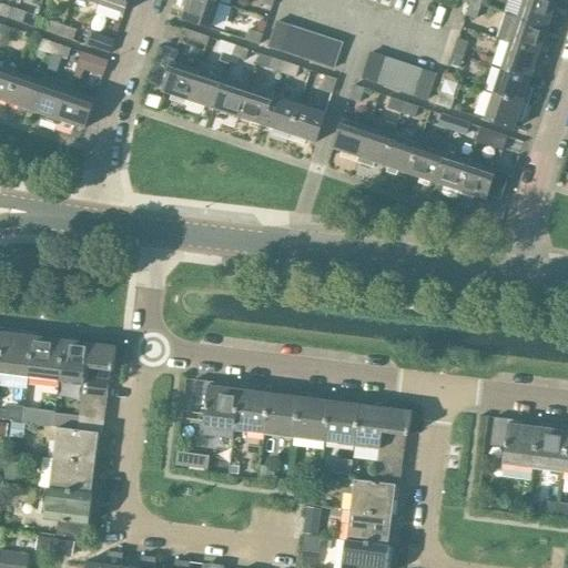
[(99,0),(98,4),(123,13),(128,0),(99,0)]
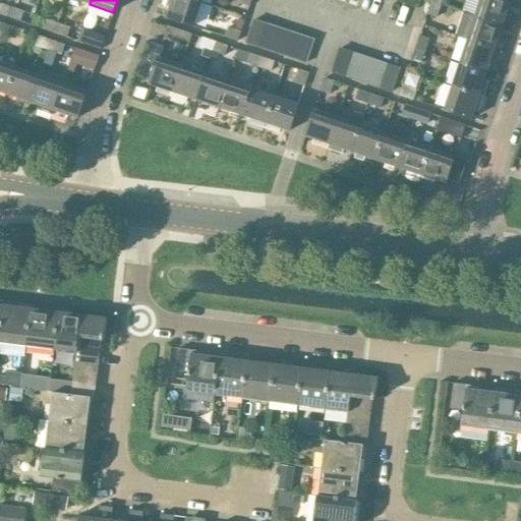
[(200,2),(194,0),(165,0),(164,6),(169,8),(166,16),(192,25),(200,2)]
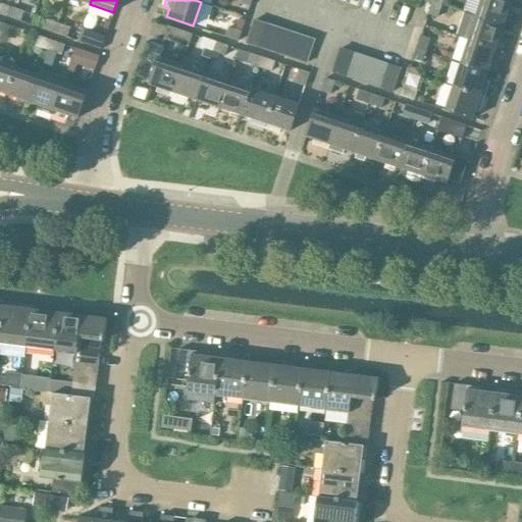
[(505,0),(480,0),(475,15),(502,24),(509,1),(505,0)]
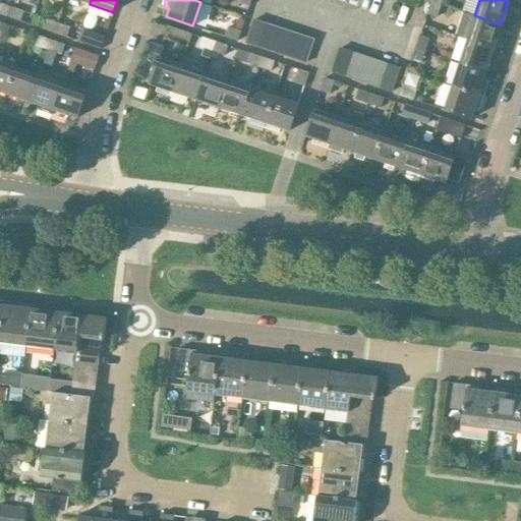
[(436,17),(440,4),(431,1),(426,14),(436,17)]
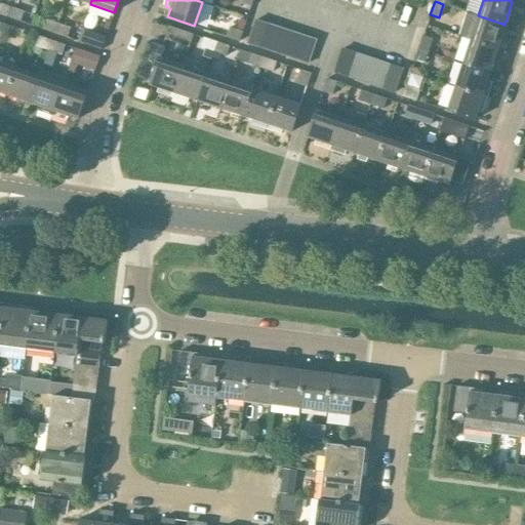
[(0,13),(7,16),(11,6),(0,2),(0,13)]
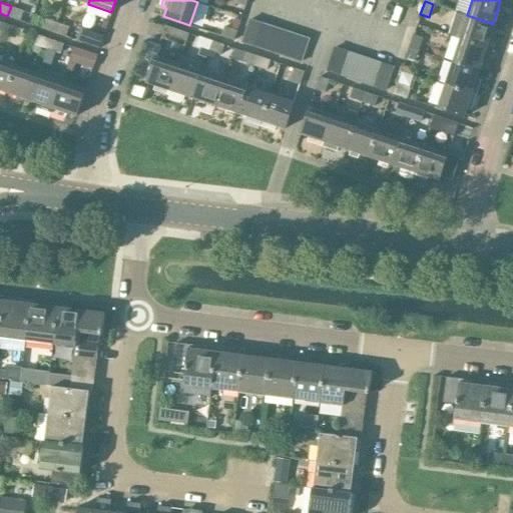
[(34,14),(11,6),(7,16),(31,24),(34,14)]
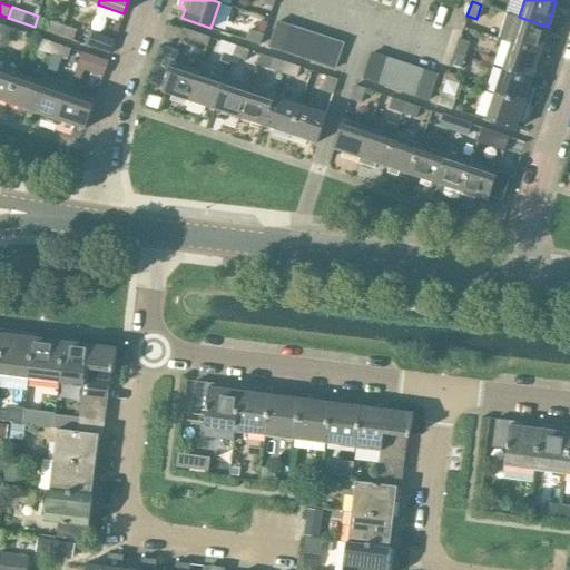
[(498,39),(510,43),(539,52),(548,27),(519,17),(507,13),(498,39)]
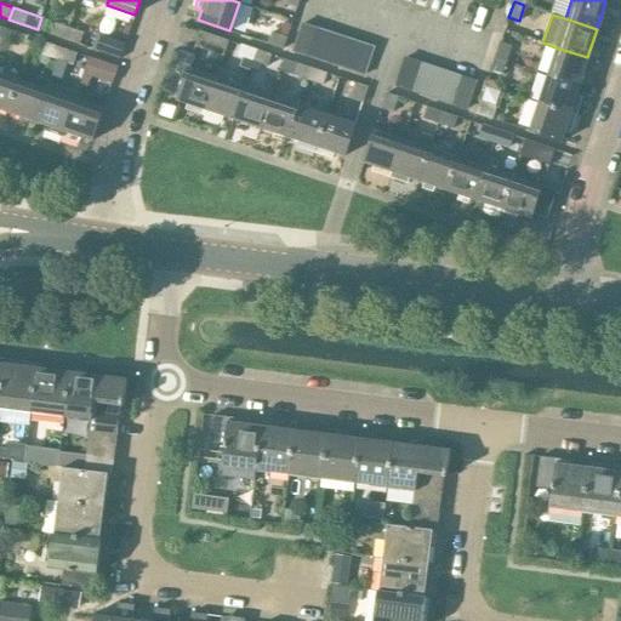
[(64,39),(69,27),(52,22),(49,33),(64,39)]
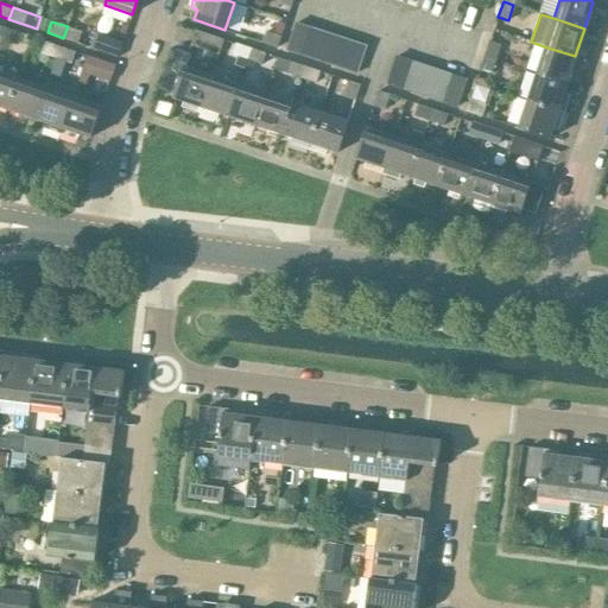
[(301,55),(310,27),(295,21),(285,49),(301,55)]
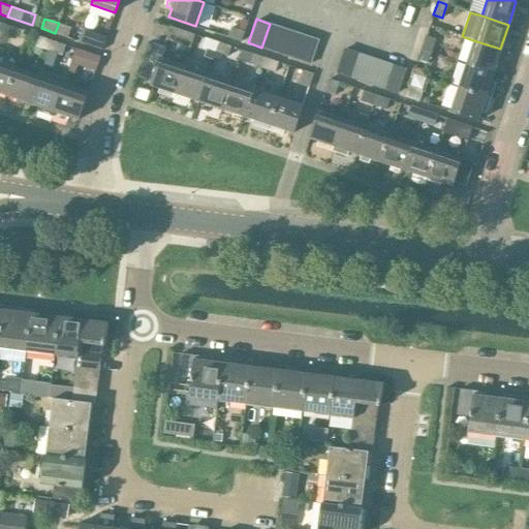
[(71,28),(59,23),(55,33),(68,37),(71,28)]
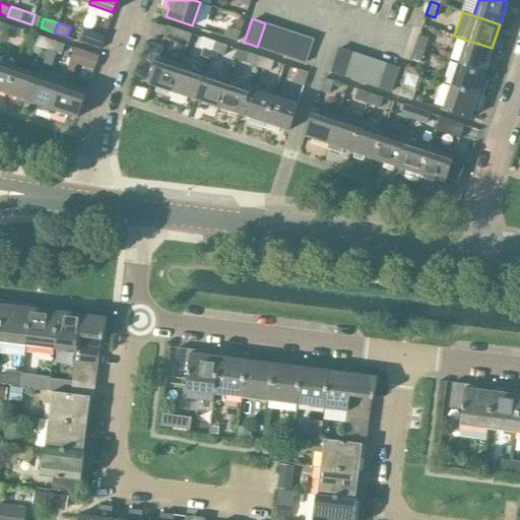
[(257,47),(269,50),(277,27),(265,23),(257,47)]
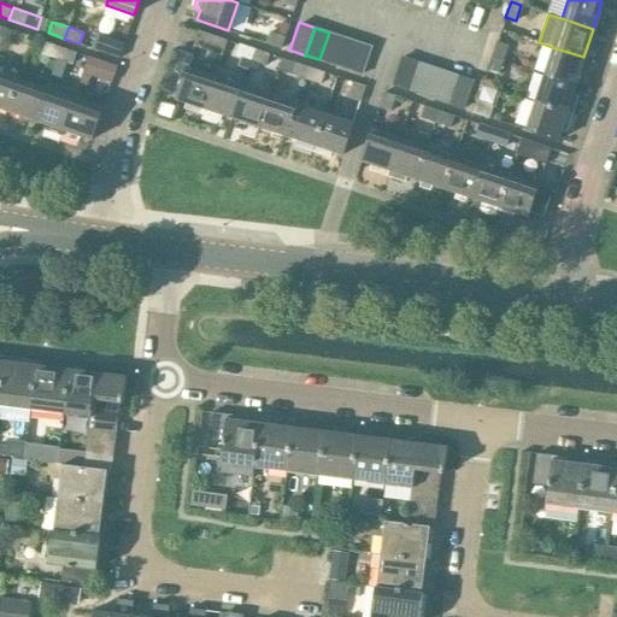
[(22,34),(6,29),(1,41),(17,46),(22,34)]
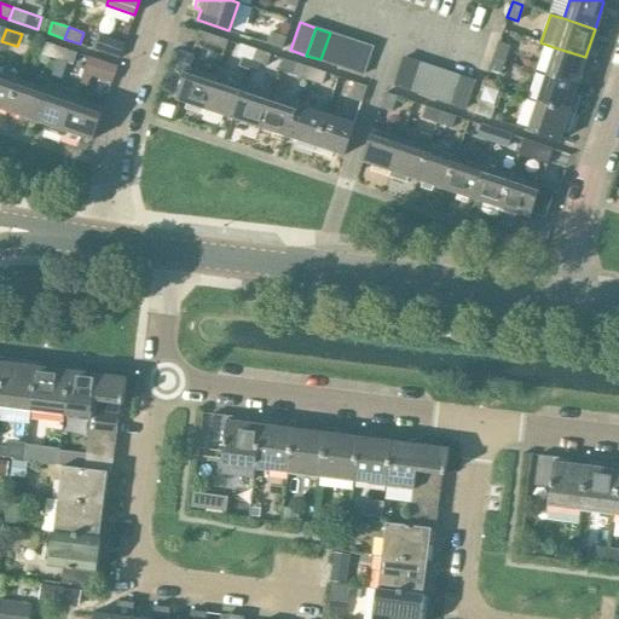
[(198,30),(192,46),(221,56),(226,40),(198,30)]
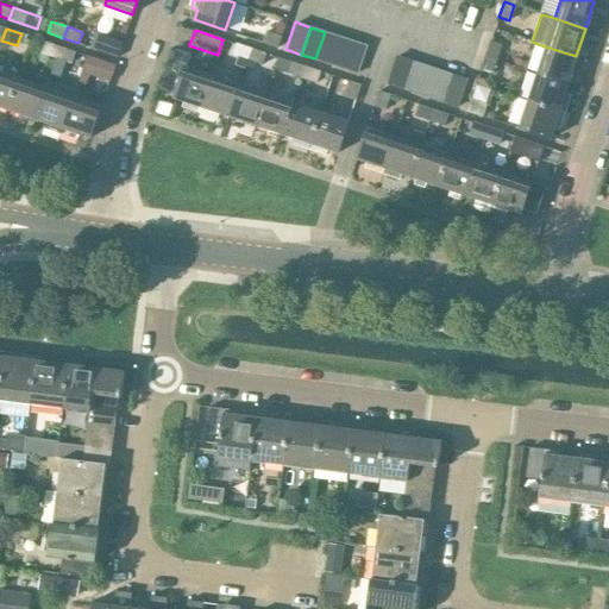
[(263,43),(277,48),(281,37),(267,31),(263,43)]
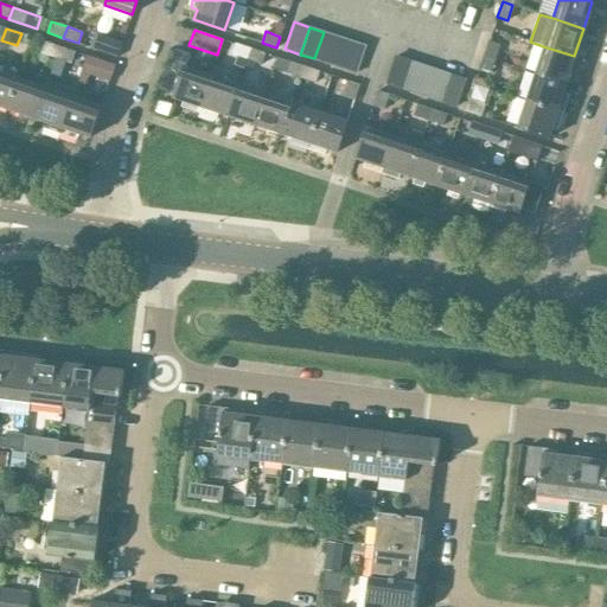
[(95,32),(89,48),(117,57),(122,42),(95,32)]
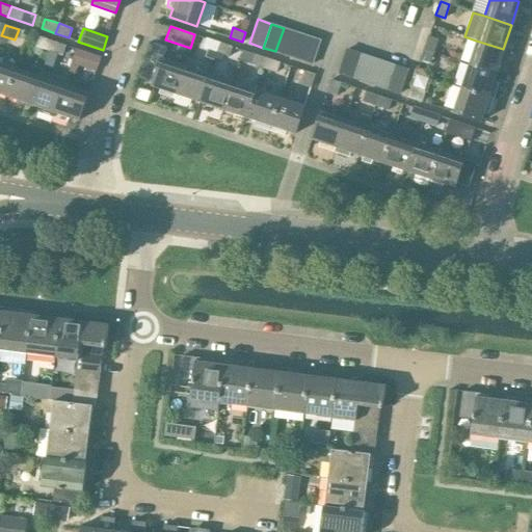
[(295,31),(284,28),(275,51),(287,55),(295,31)]
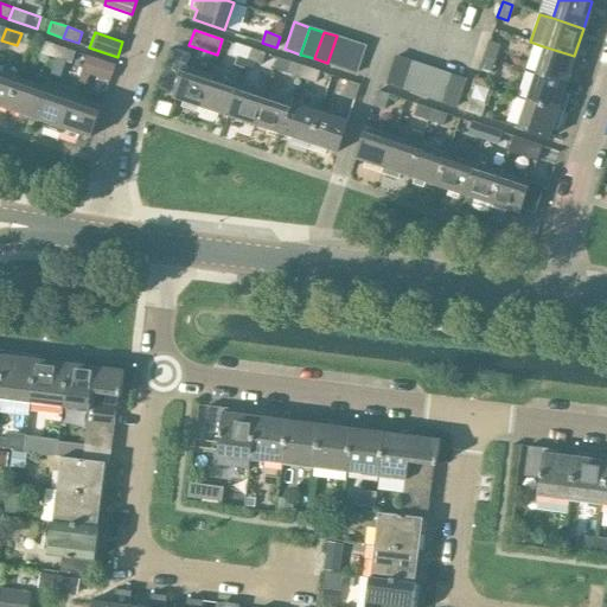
[(351,40),(337,36),(327,63),(342,68),(351,40)]
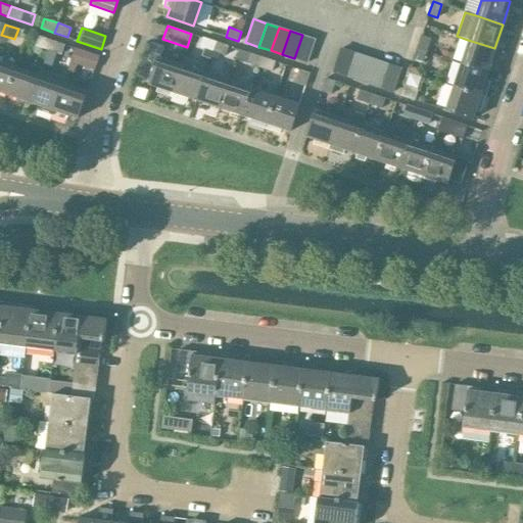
[(315,40),(302,35),(294,58),(306,62),(315,40)]
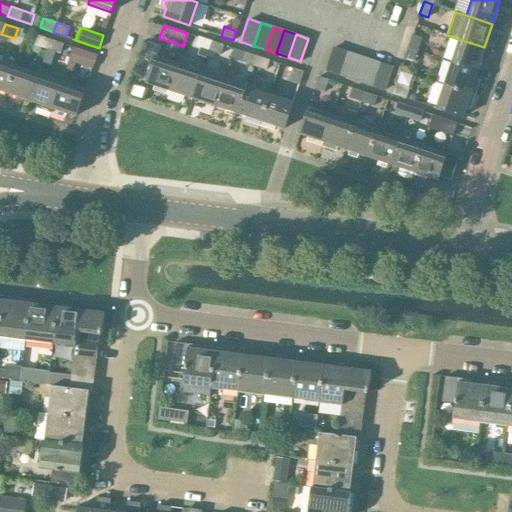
[(47,49),(50,40),(38,35),(35,45),(47,49)]
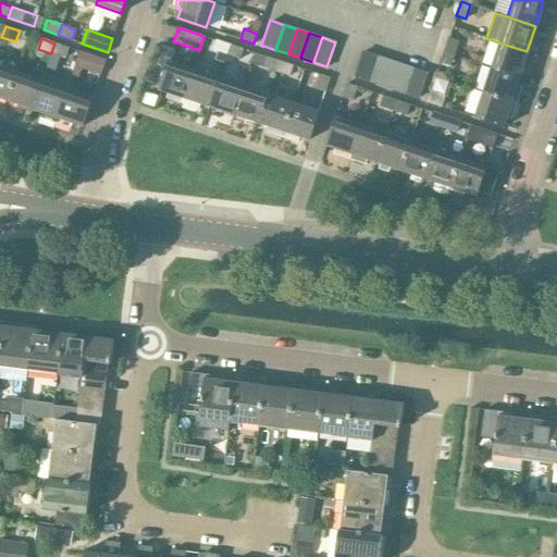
[(448,38),(444,51),(455,54),(459,41),(448,38)]
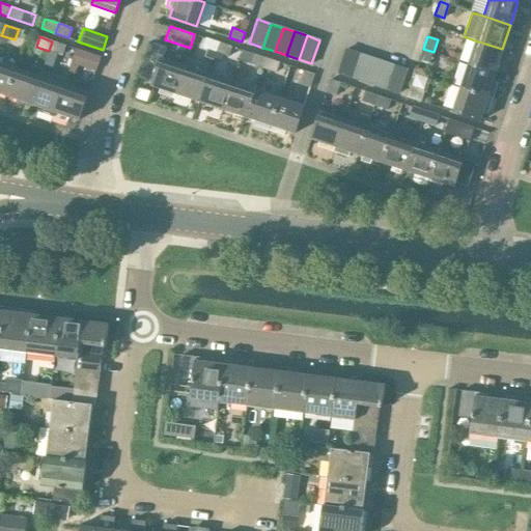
[(215,52),(218,43),(205,37),(202,48),(215,52)]
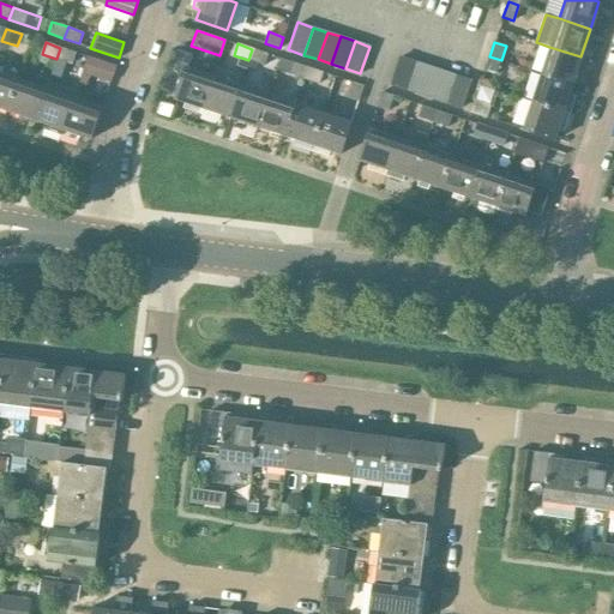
[(549,47),(541,73),(572,83),(581,56),(549,47)]
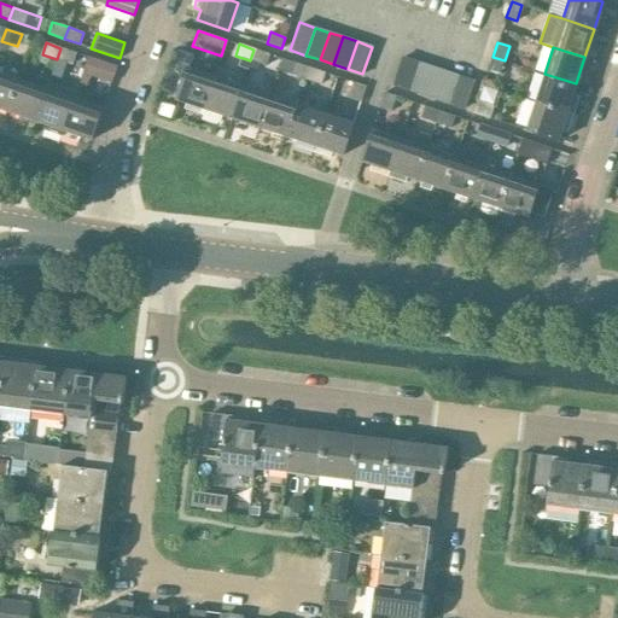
[(76,53),(60,48),(57,59),(73,65),(76,53)]
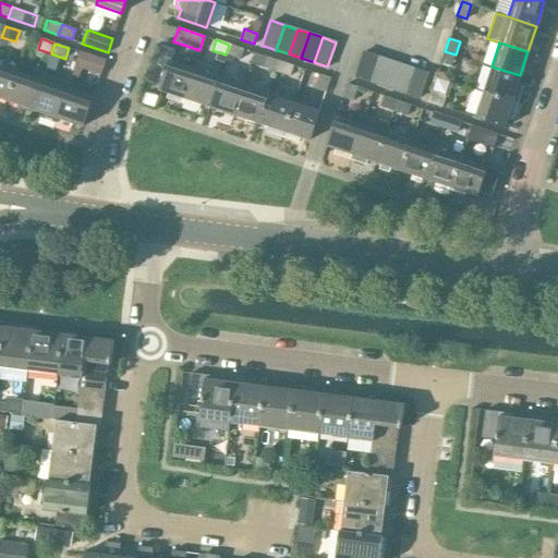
[(244,49),(229,45),(226,55),(241,60),(244,49)]
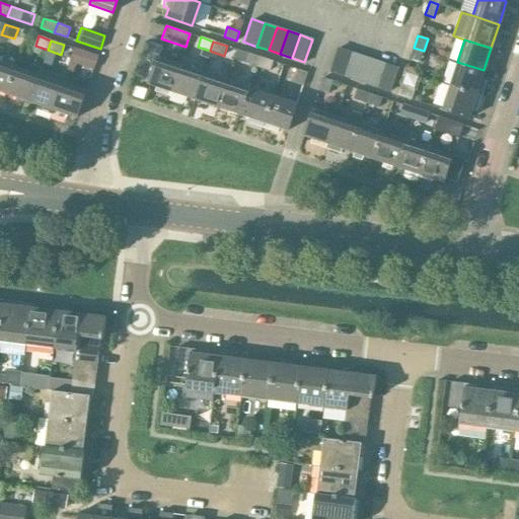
[(148,43),(137,76),(149,80),(147,84),(155,87),(154,91),(169,96),(179,65),(157,57),(161,47),(148,43)]
